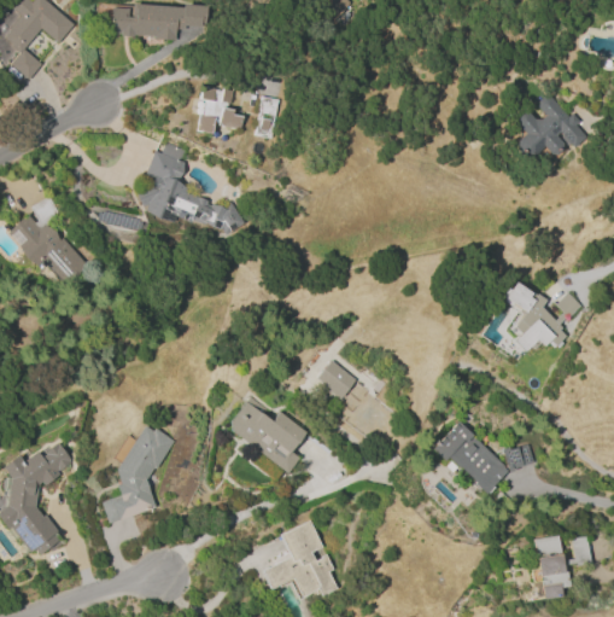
[(75,24),(45,0),(34,0),(33,3),(28,0),(21,0),(0,24),(0,46),(6,40),(22,53),(11,65),(29,81),(42,64),(24,50),(41,29),(59,44),(75,24)]
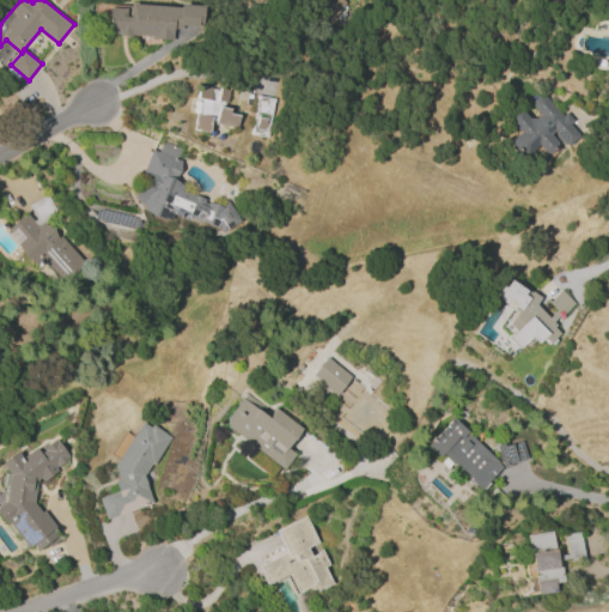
[(308,0),(332,23),(349,4),(345,0),(308,0)]
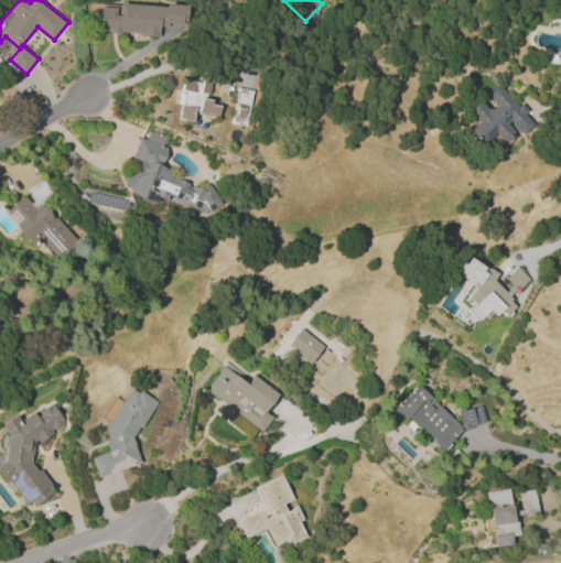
[(103,8),(101,33),(162,36),(162,28),(186,29),(187,7),(120,3),(120,8),(103,8)]
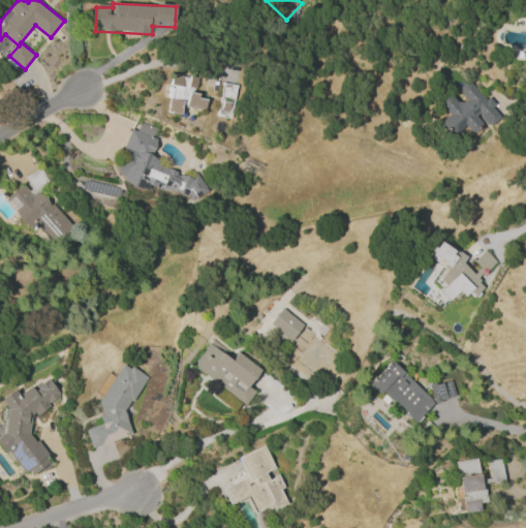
[(169,113),(182,115),(183,107),(207,111),(209,98),(196,96),(199,79),(173,74),(171,87),(174,87),(169,113)]
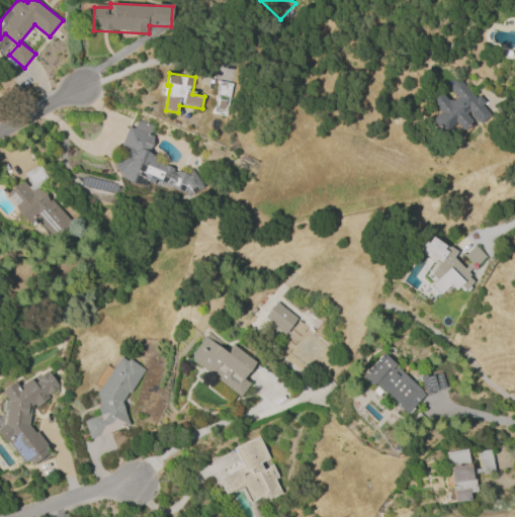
[(492,116),(463,77),(450,87),(457,96),(449,102),(441,91),(431,99),(441,114),(434,119),(444,134),(457,123),(464,134),(477,123),(479,126),(492,116)]
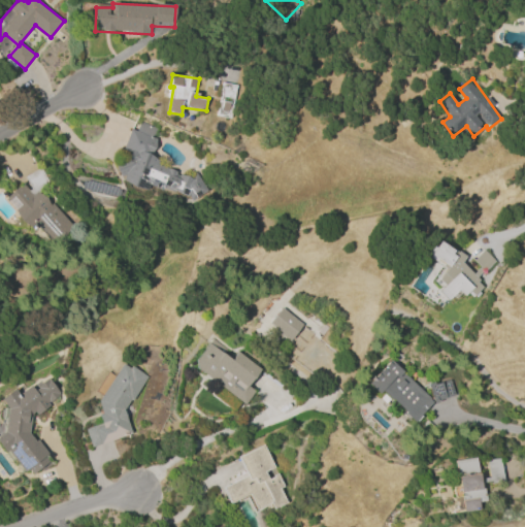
[(243,87),(225,83),(219,116),(237,120),(243,87)]
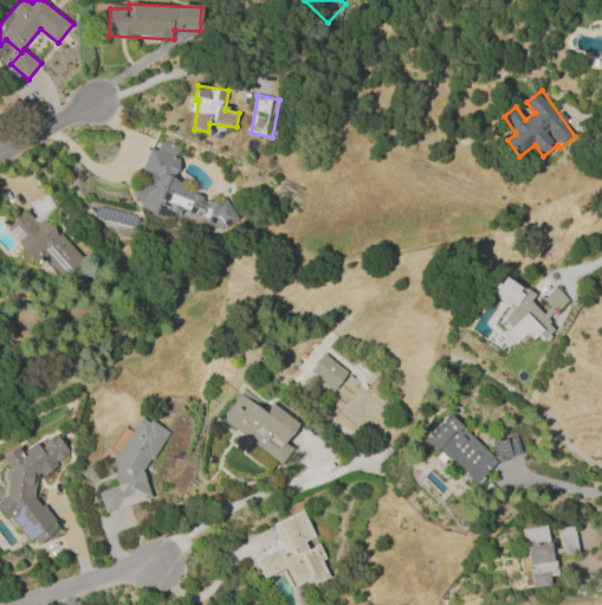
[(232,232),(241,207),(226,201),(225,204),(174,185),(182,160),(173,156),(176,147),(162,141),(159,150),(151,148),(143,172),(151,175),(147,188),(140,185),(133,205),(172,218),(174,212),(232,232)]
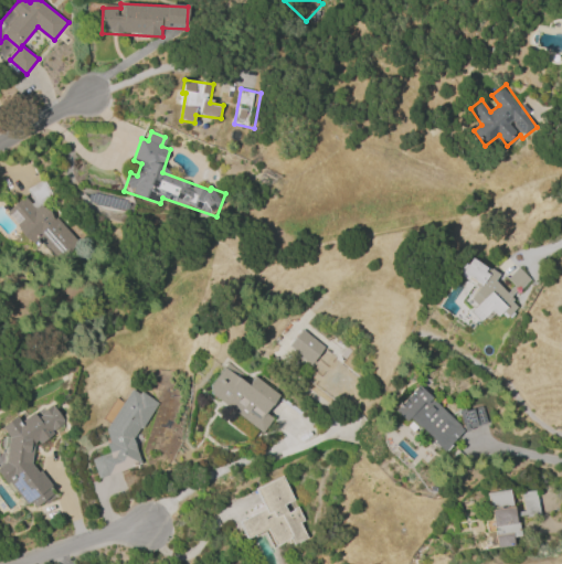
[(10,208),(29,246),(45,237),(55,258),(75,248),(51,199),(55,197),(48,180),(27,190),(31,198),(10,208)]
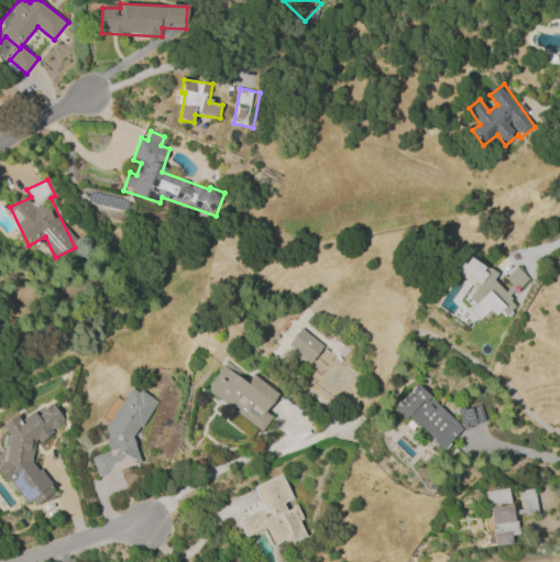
[(479,288),(469,298),(475,306),(471,310),(480,319),(491,309),(496,316),(503,310),(507,316),(518,306),(511,298),(530,279),(518,266),(506,278),(514,286),(506,293),(494,279),(495,278),(475,256),(461,270),(479,288)]
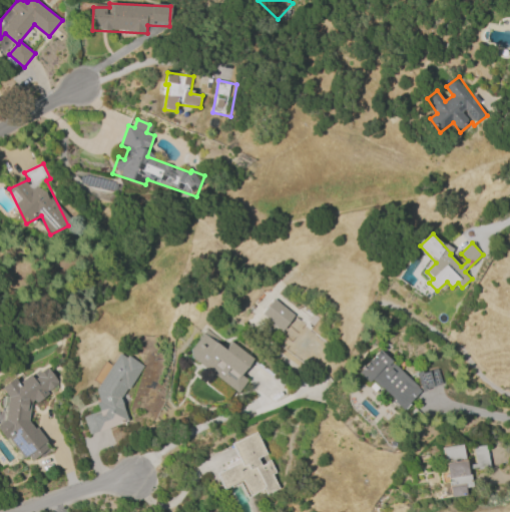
[(263,317),(286,331),(296,314),(274,300),(263,317)]
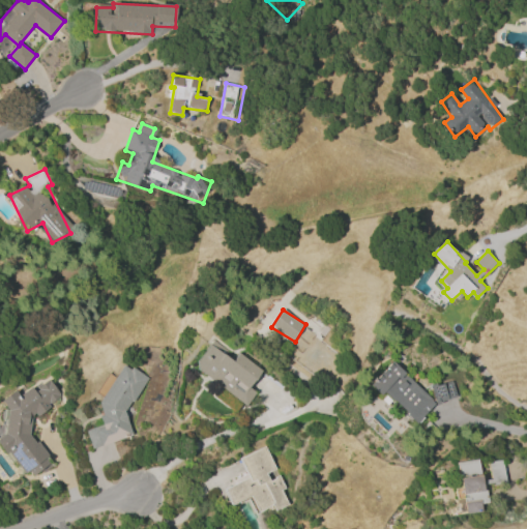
[(249,406),(258,393),(251,388),(263,371),(240,354),(236,358),(213,343),(195,369),(249,406)]
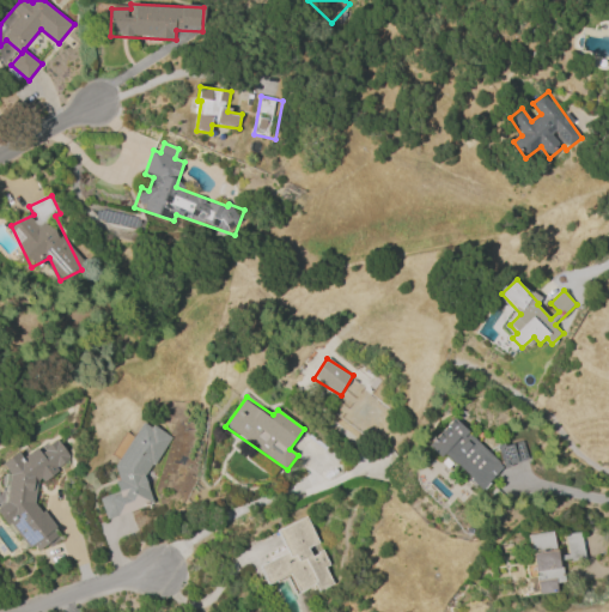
[(431,443),(481,492),(506,467),(455,418),(431,443)]
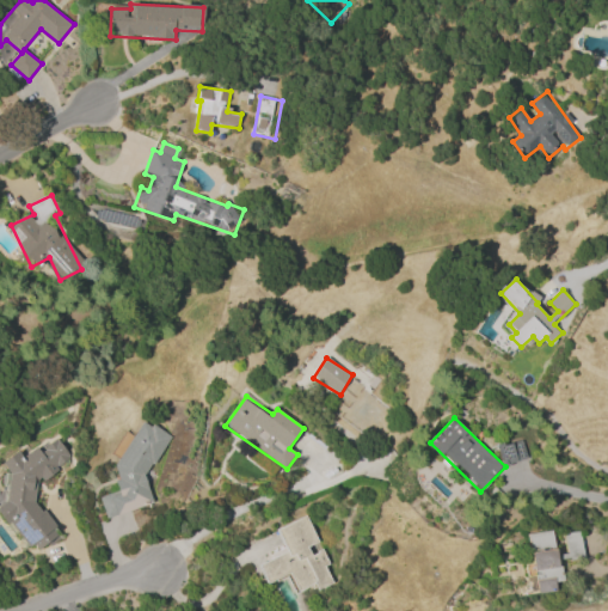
[(155,505),(147,478),(172,437),(142,420),(116,466),(120,478),(117,482),(120,493),(100,498),(108,518),(155,505)]
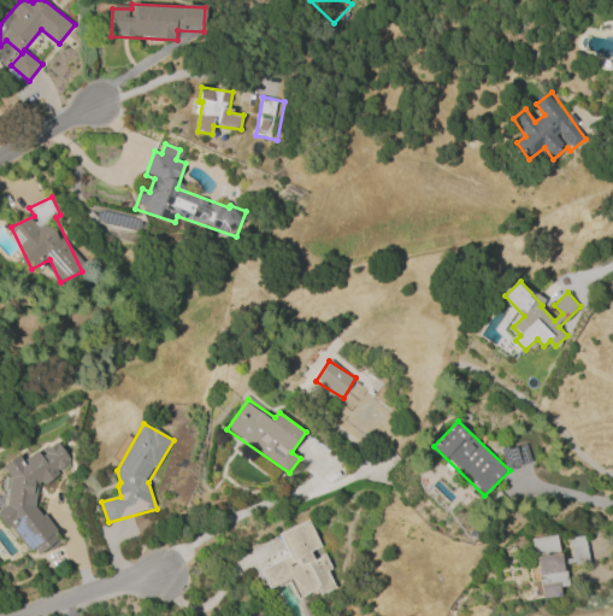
[(74,461),(58,443),(41,456),(36,451),(24,462),(18,455),(3,468),(10,476),(3,482),(10,491),(3,497),(9,504),(0,510),(0,514),(39,561),(64,539),(30,497),(74,461)]
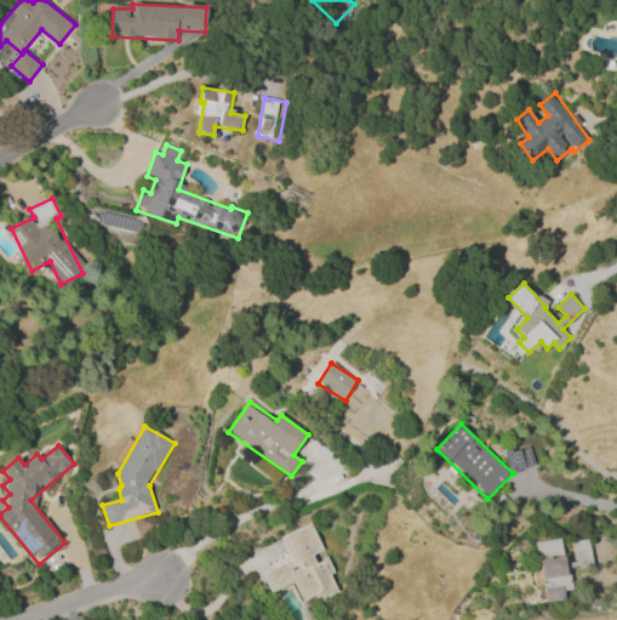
[(507,453),(510,472),(537,466),(533,447),(507,453)]
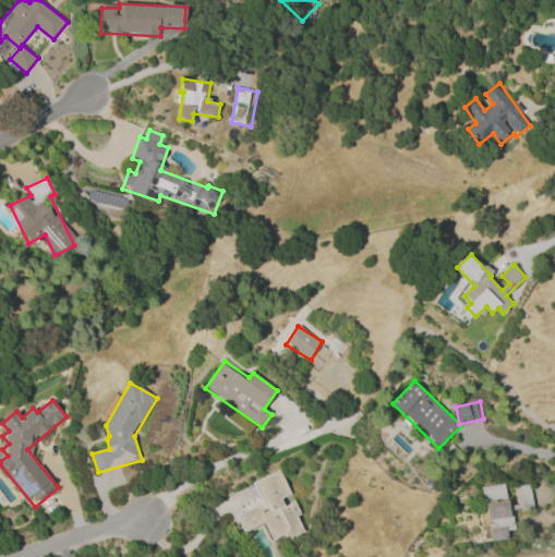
[(281,471),(254,483),(263,504),(237,515),(244,532),(265,523),(273,540),(288,532),(291,539),(308,531),(281,471)]
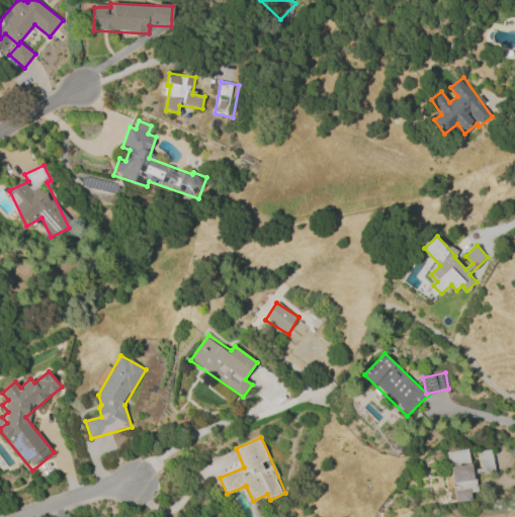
[(449,452),(450,464),(470,462),(469,450),(449,452)]
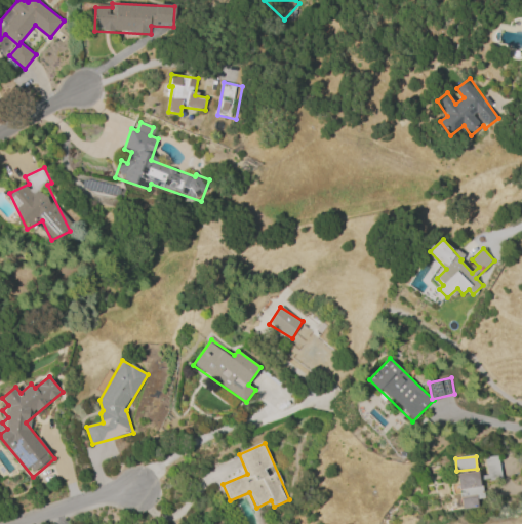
[(462,510),(478,508),(477,499),(484,499),(482,481),(503,479),(499,456),(487,457),(489,475),(479,476),(478,472),(457,474),(462,510)]
